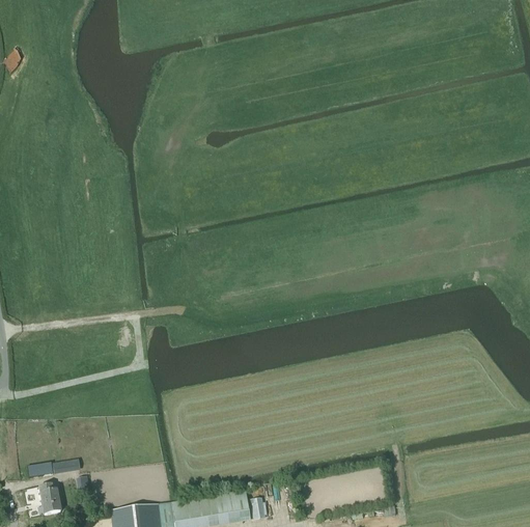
[(79,458),(52,462),(54,472),(80,468),(79,458)]
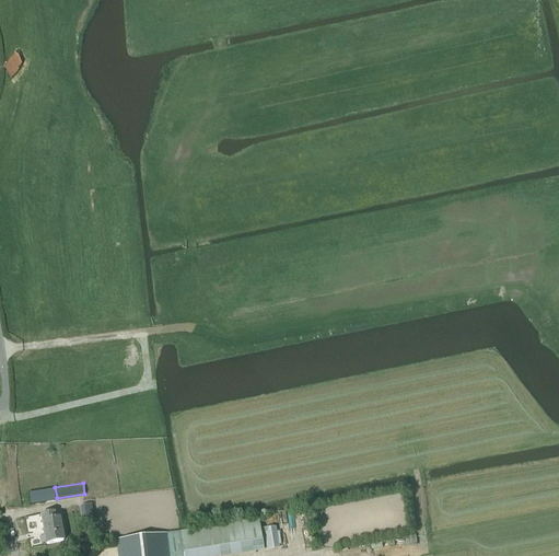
[(28,489),(28,491),(31,501),(46,499),(45,487),(28,489)]
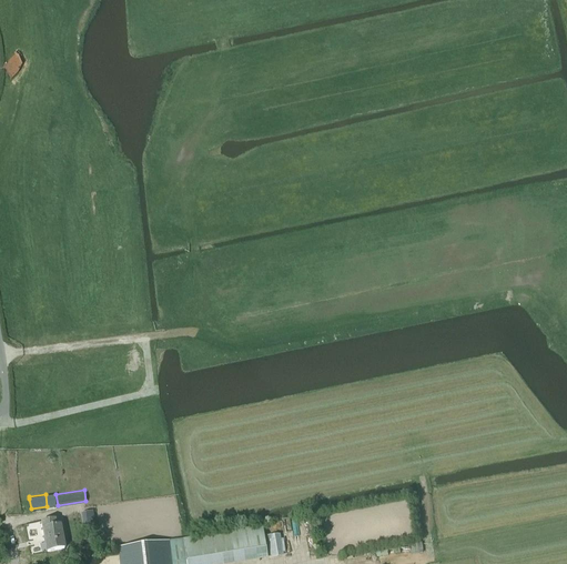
[(85,531),(97,529),(93,507),(82,510),(85,531)]
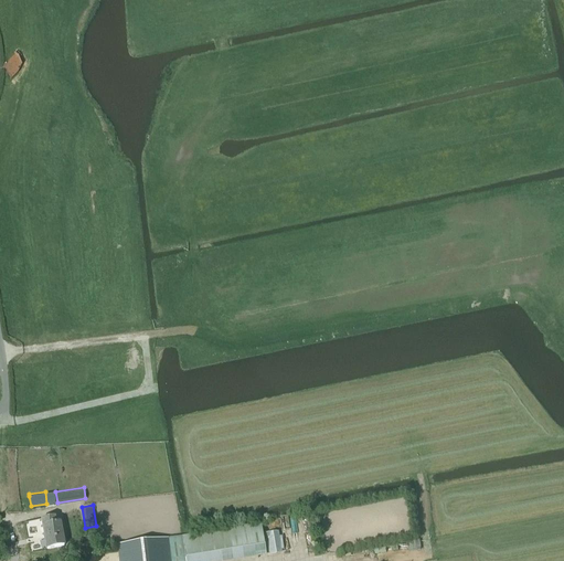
[(46,546),(64,541),(59,512),(42,516),(43,521),(42,522),(46,546)]
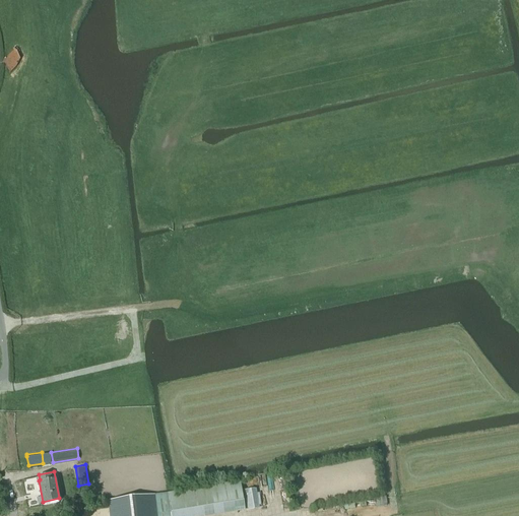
[(186,515),(245,505),(241,478),(154,493),(109,498),(111,515),(186,515)]
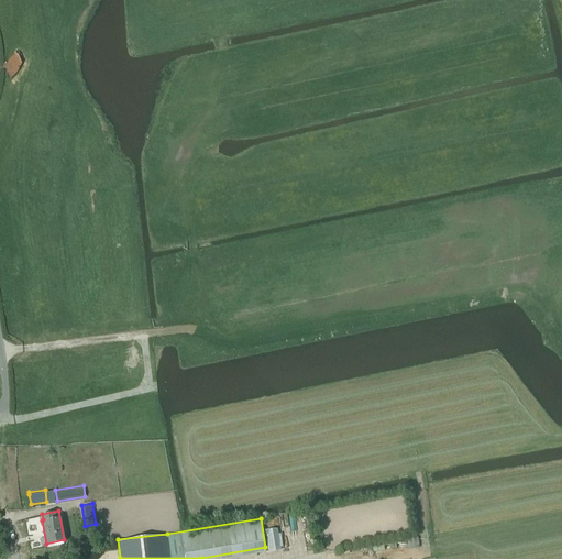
[(91,543),(99,541),(96,526),(88,527),(91,543)]
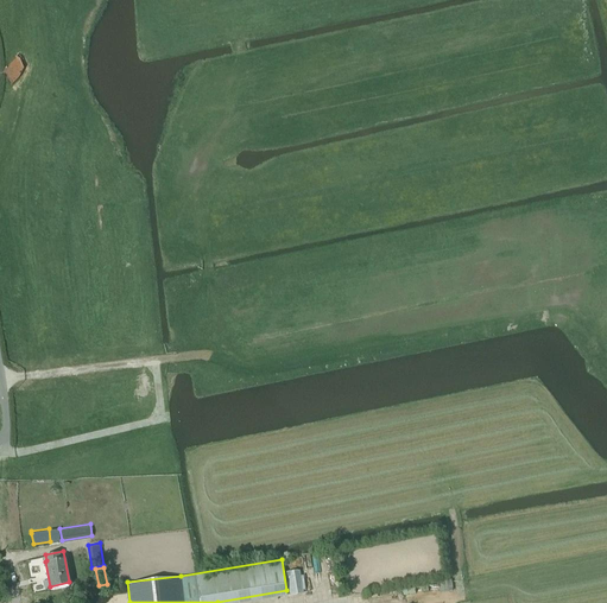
[(286,571),(290,591),(303,589),(299,569),(286,571)]
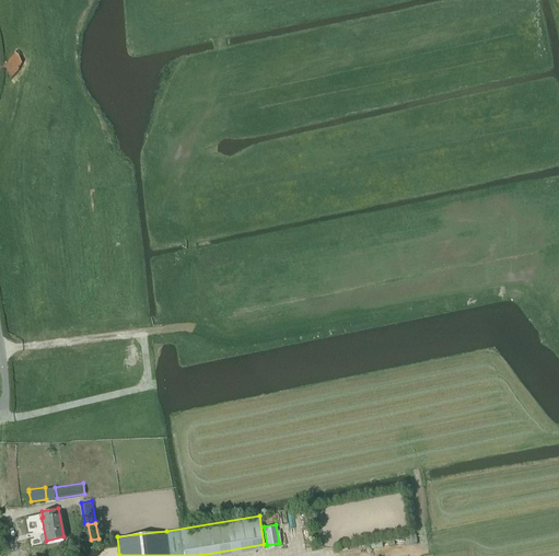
[(78,551),(74,532),(68,534),(70,542),(69,542),(71,552),(78,551)]
